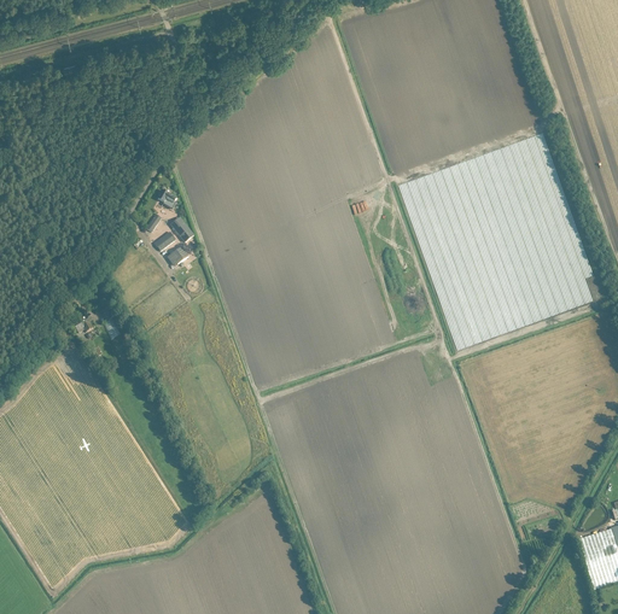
[(173,193),(168,191),(163,188),(158,197),(172,204),(176,196),(173,193)]
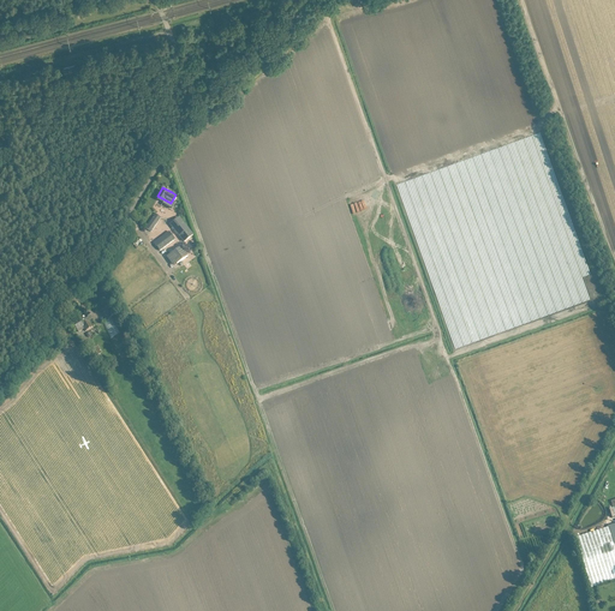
[(161,215),(160,215),(155,211),(145,225),(151,228),(161,215)]
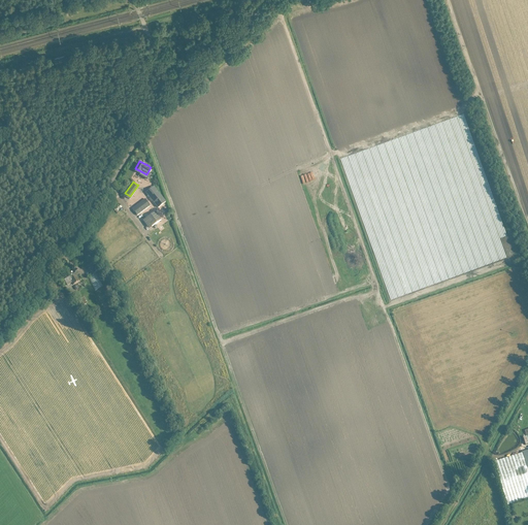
[(158,205),(166,199),(154,185),(146,190),(158,205)]
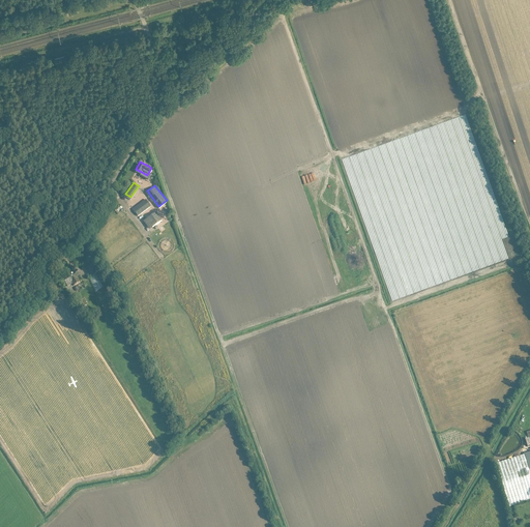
[(138,213),(151,204),(146,197),(133,207),(138,213)]
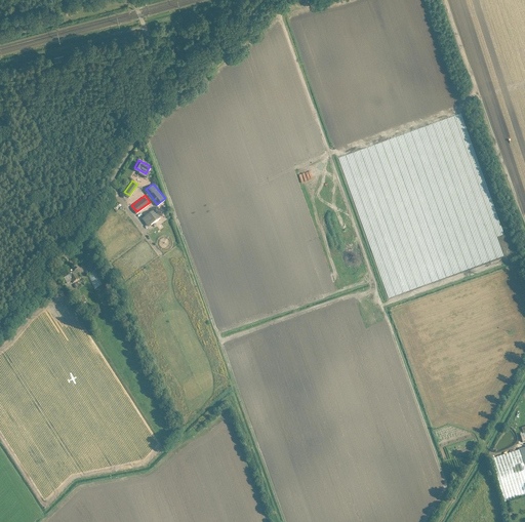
[(160,216),(155,208),(143,216),(148,225),(160,216)]
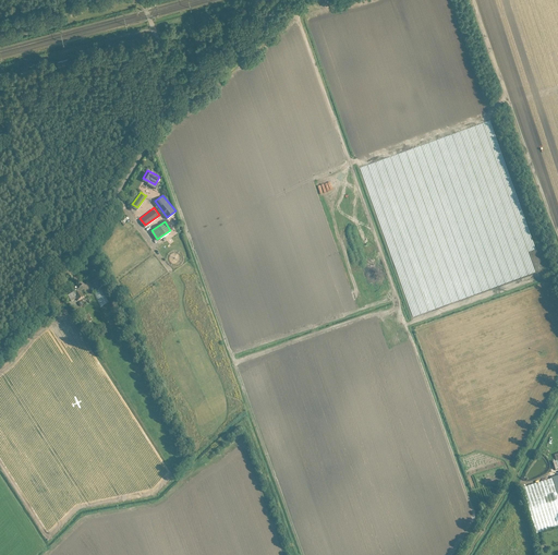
[(97,276),(92,279),(97,289),(102,285),(97,276)]
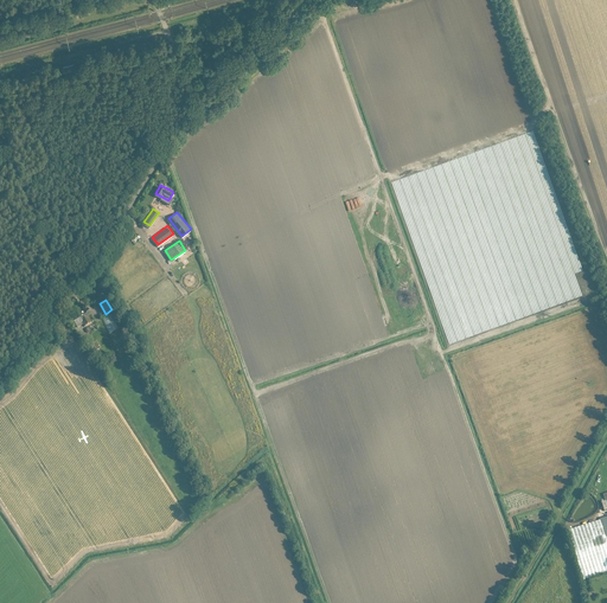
[(84,324),(87,322),(91,319),(89,315),(88,313),(91,310),(88,306),(71,316),(77,325),(83,321),(84,324)]
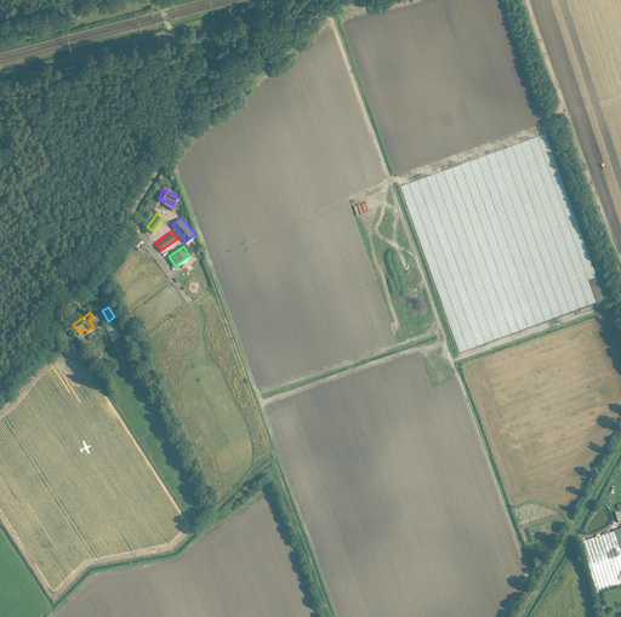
[(89,354),(101,372),(110,366),(107,359),(102,361),(98,355),(103,353),(101,347),(89,354)]
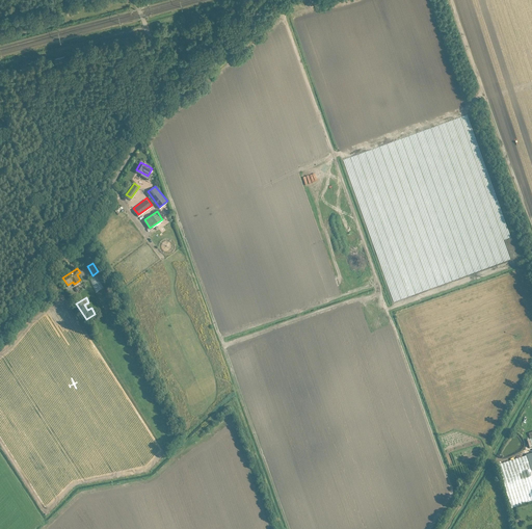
[(531,499),(531,470),(527,453),(496,463),(510,506),(531,499)]
